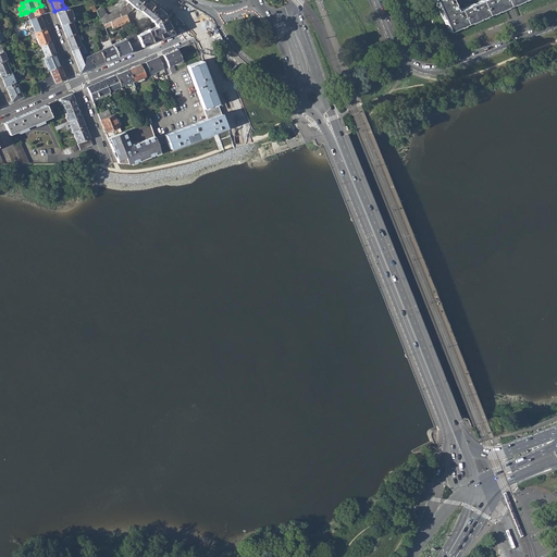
[(102,23),(103,25),(103,24),(110,22),(126,15),(134,8),(139,0),(124,0),(128,2),(125,5),(108,15),(106,13),(102,8),(96,10),(96,11),(102,23)]
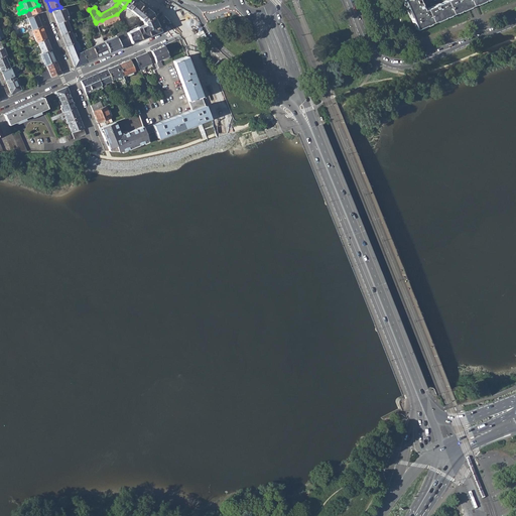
[(135,28),(125,33),(130,43),(159,31),(151,13),(135,0),(129,0),(124,7),(126,9),(128,9),(139,18),(141,21),(136,23),(137,26),(134,27),(135,28)]
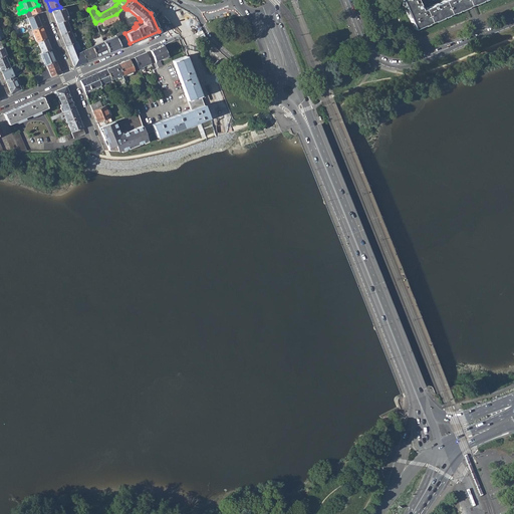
[(445,0),(422,10),(418,0),(401,0),(415,29),(483,0),(445,0)]
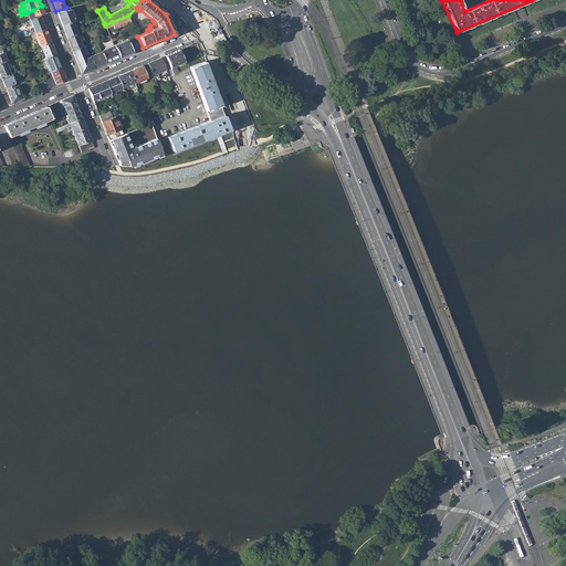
[(42,6),(33,10),(28,12),(30,19),(40,16),(44,13),(42,6)]
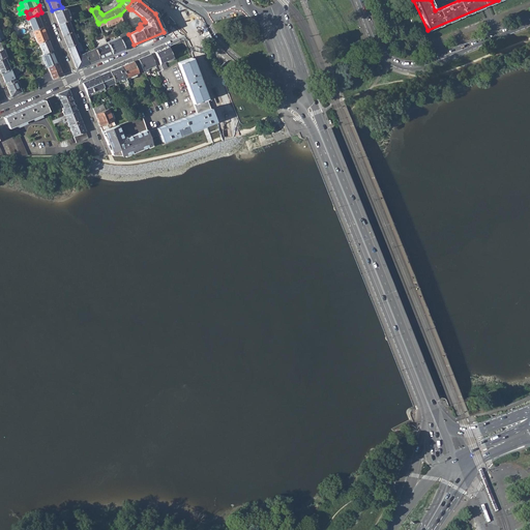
[(53,11),(58,24),(67,20),(69,20),(68,18),(69,17),(65,8),(53,11)]
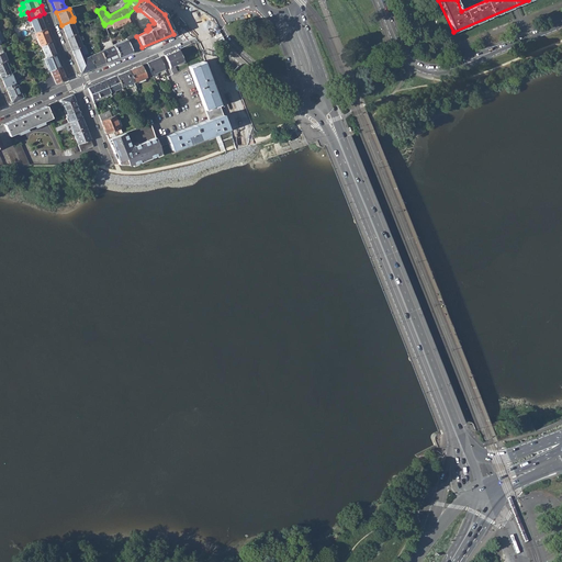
[(127,15),(111,22),(113,29),(130,22),(127,15)]
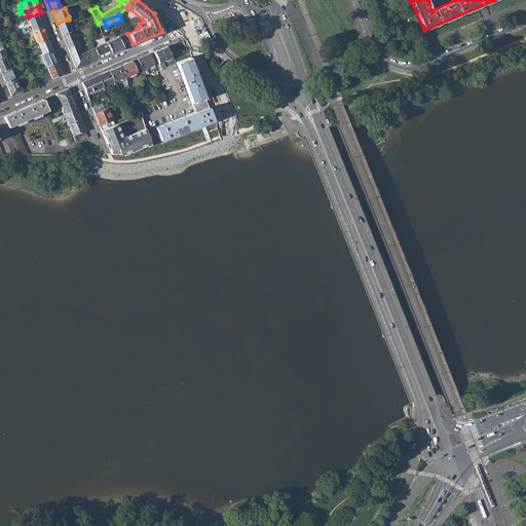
[(28,19),(33,31),(42,27),(37,15),(28,19)]
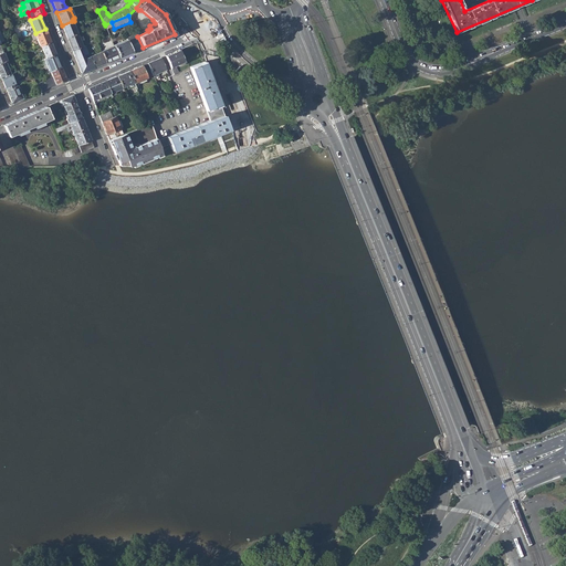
[(77,33),(72,21),(62,25),(66,38),(77,33)]
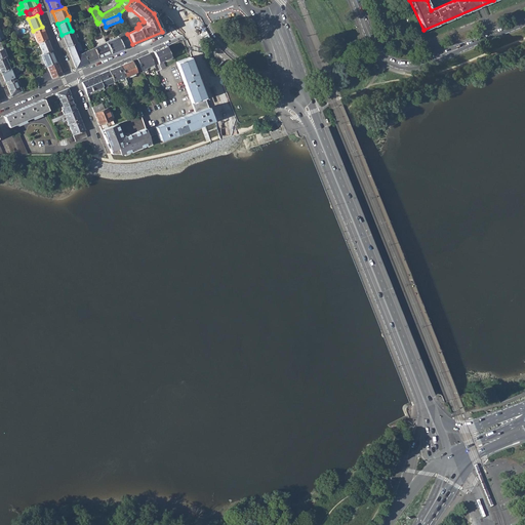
[(33,33),(37,43),(47,39),(42,27),(33,31),(29,33),(29,34),(33,33)]
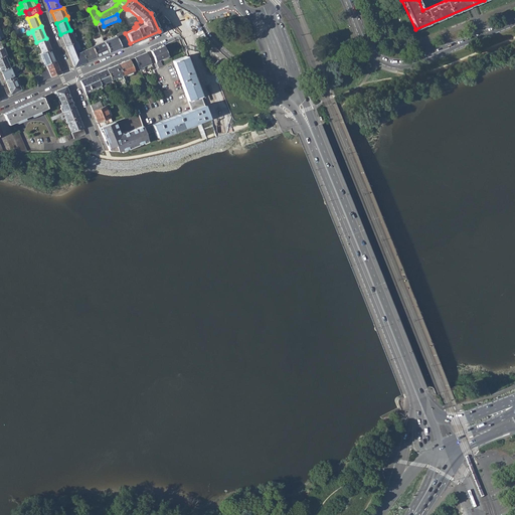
[(115,36),(120,47),(130,43),(125,33),(123,29),(120,31),(120,32),(115,35),(115,36)]
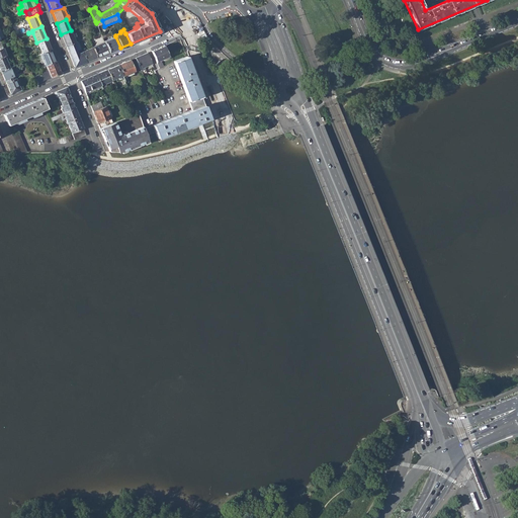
[(61,34),(66,47),(73,44),(76,42),(71,30),(61,34)]
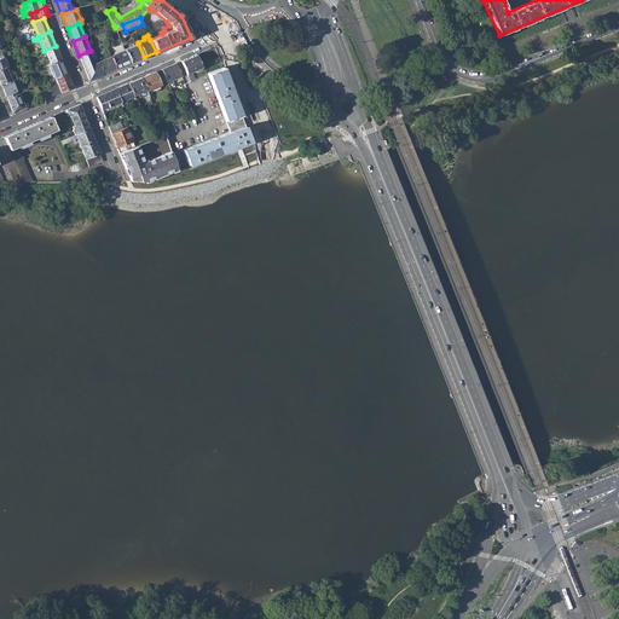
[(144,57),(138,44),(125,50),(125,51),(129,63),(144,57)]
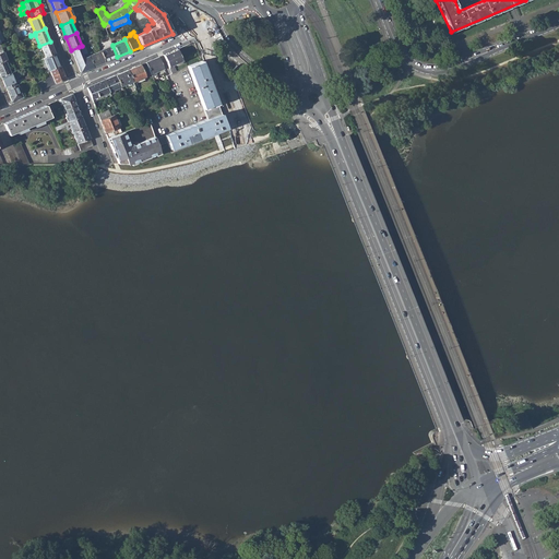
[(42,57),(43,59),(44,59),(56,54),(50,42),(39,46),(40,48),(42,47),(45,56),(42,57)]
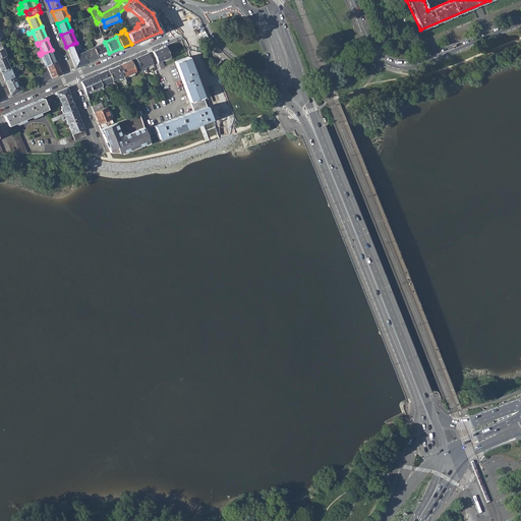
[(109,53),(105,43),(94,48),(98,58),(109,53)]
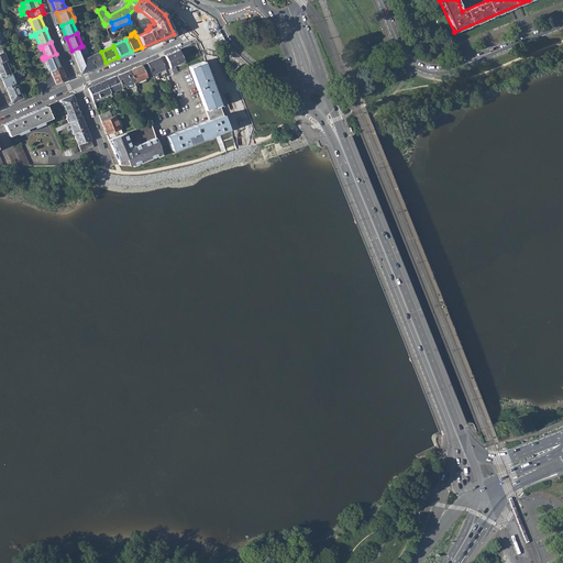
[(84,59),(79,47),(72,51),(81,73),(94,68),(89,57),(84,59)]
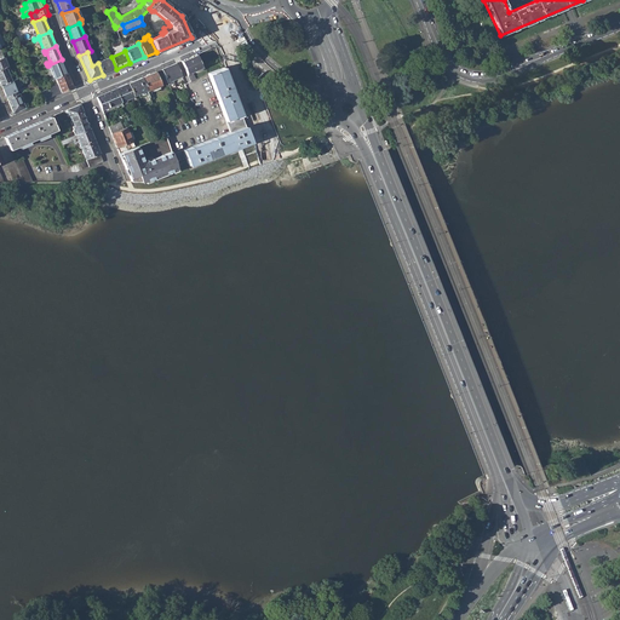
[(182,61),(187,73),(195,70),(196,73),(204,69),(196,55),(182,61)]
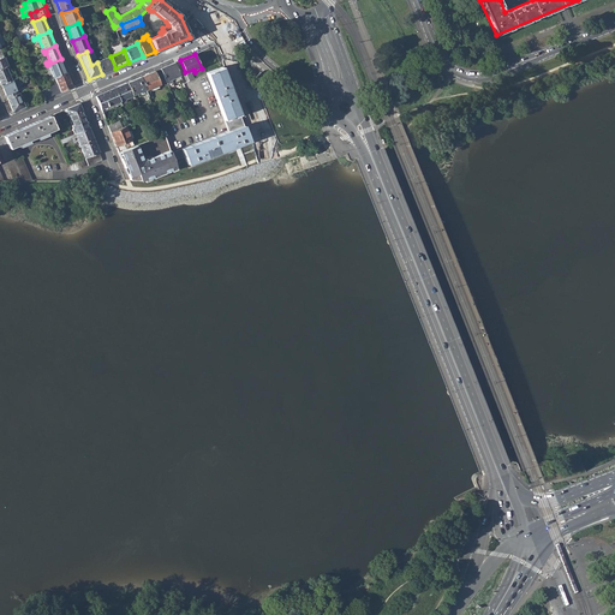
[(115,69),(111,57),(97,63),(102,75),(115,69)]
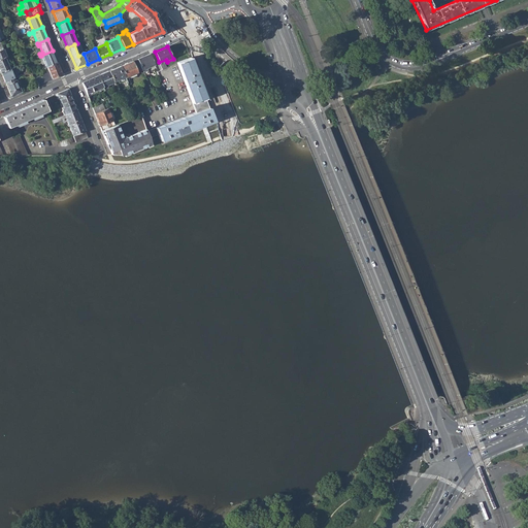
[(53,51),(41,56),(46,67),(47,67),(57,63),(53,51)]
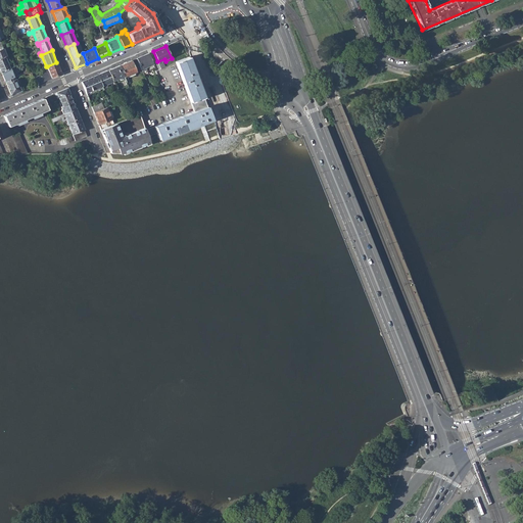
[(137,58),(142,70),(146,69),(146,67),(153,64),(148,53),(137,58)]
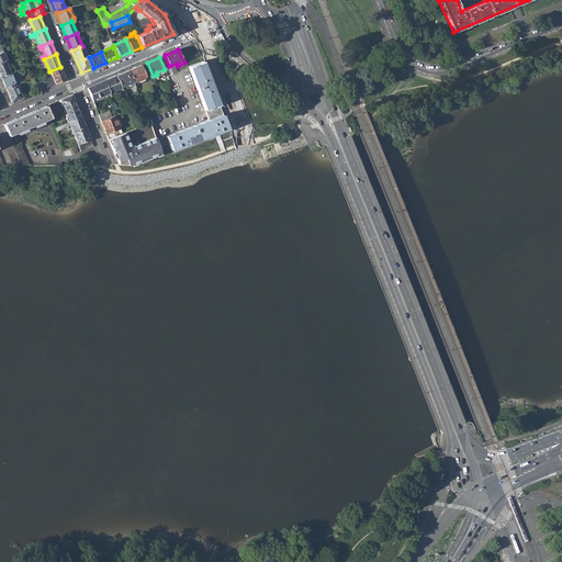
[(11,74),(6,60),(0,63),(0,74),(1,77),(11,74)]
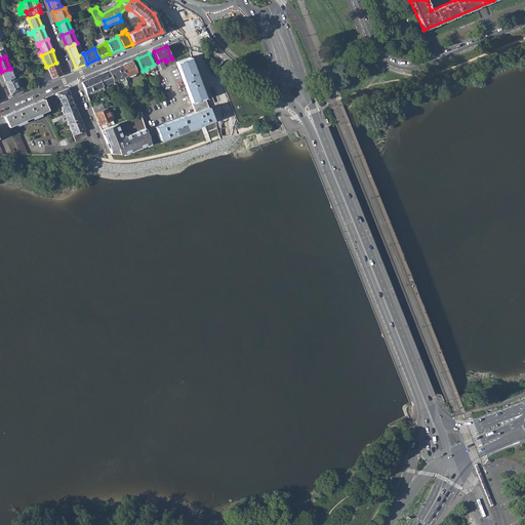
[(176,63),(195,112),(208,107),(189,57),(176,63)]
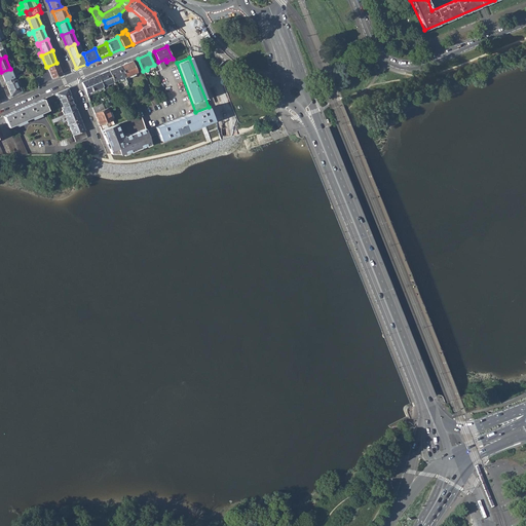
[(124,76),(124,77),(137,72),(133,61),(120,66),(124,76)]
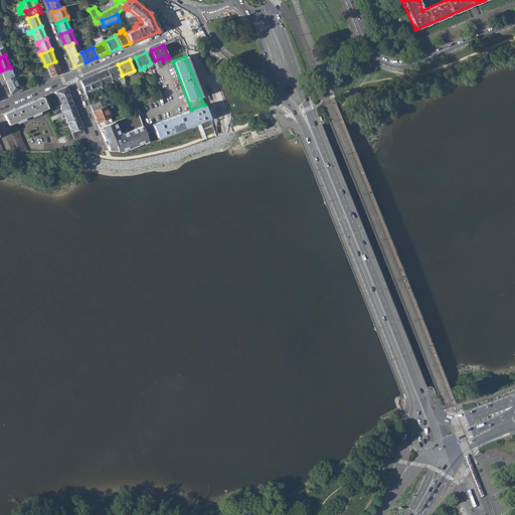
[(46,65),(48,70),(51,76),(60,73),(55,61),(46,65)]
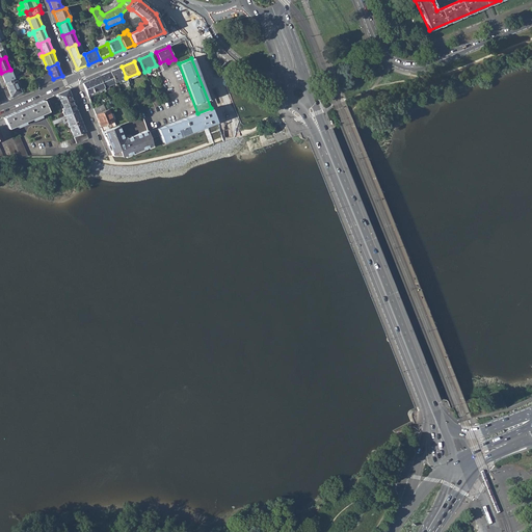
[(114,82),(118,80),(126,77),(122,67),(110,72),(114,82)]
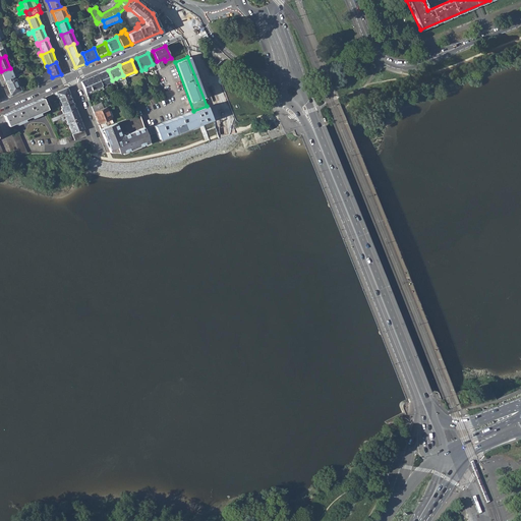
[(10,68),(1,71),(5,80),(14,76),(17,75),(14,66),(10,68)]
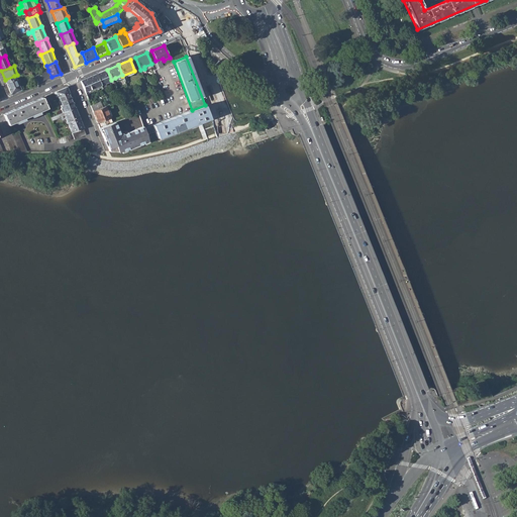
[(96,74),(101,85),(105,83),(112,81),(111,80),(107,70),(96,74)]
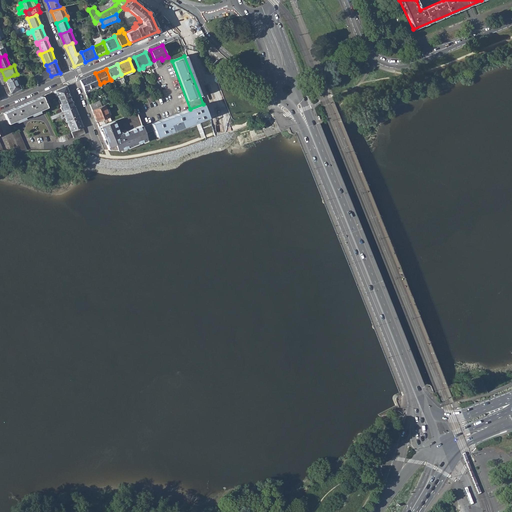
[(80,80),(84,91),(100,84),(95,73),(80,80)]
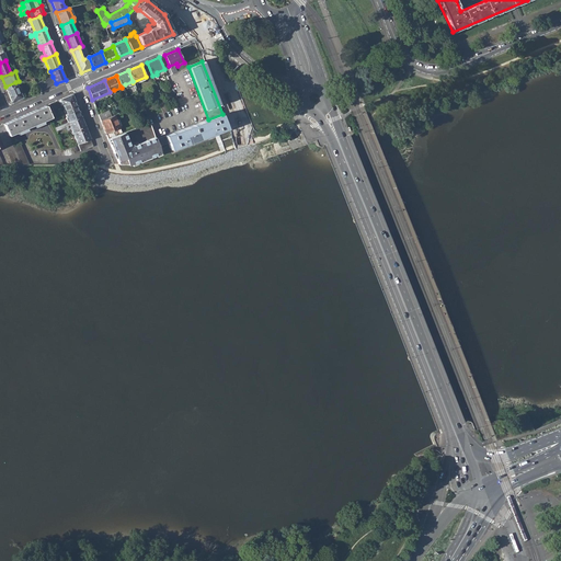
[(7,90),(12,102),(23,98),(18,86),(16,86),(7,90)]
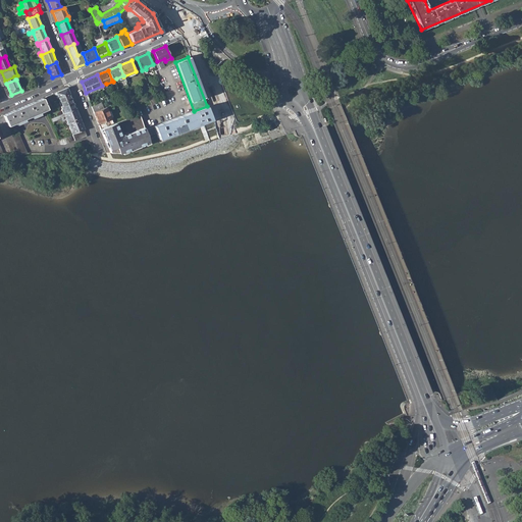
[(57,97),(60,103),(71,98),(67,88),(54,93),(56,98),(57,97)]
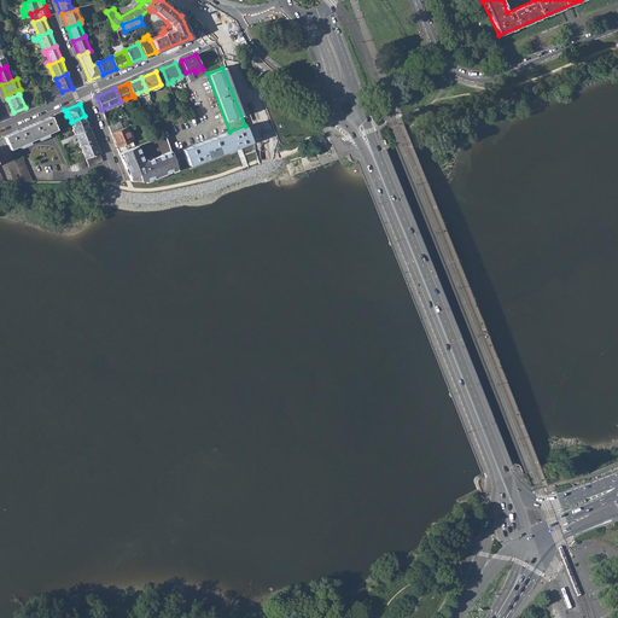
[(51,116),(56,129),(60,127),(56,115),(51,116)]
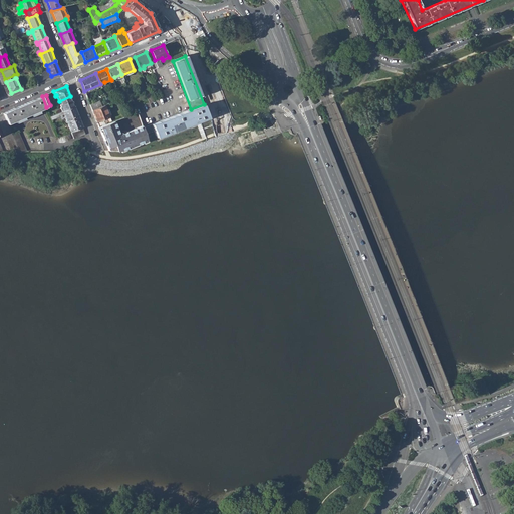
[(3,113),(8,123),(46,107),(42,96),(3,113)]
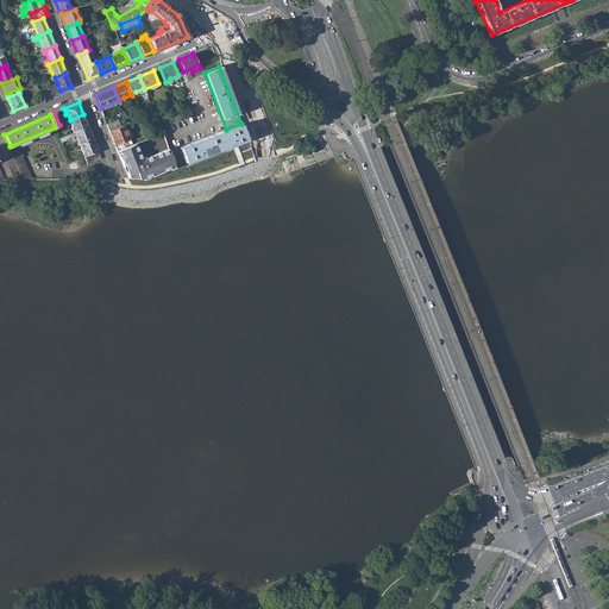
[(71,127),(74,133),(75,132),(88,126),(83,114),(70,120),(73,127),(71,127)]
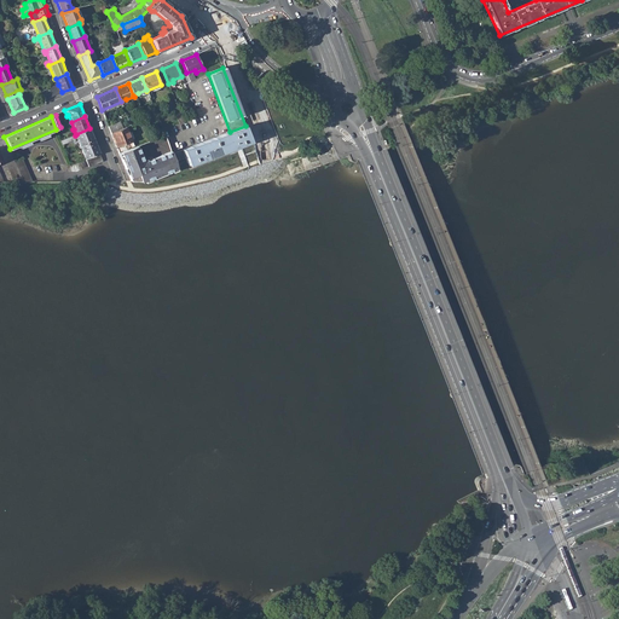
[(111,134),(123,128),(120,122),(109,127),(111,134)]
